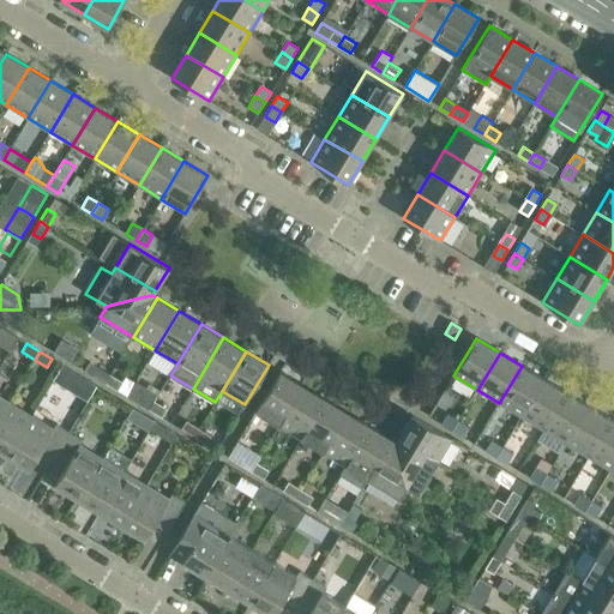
[(89,362),(84,371),(92,375),(106,384),(110,375),(97,367),(89,362)]
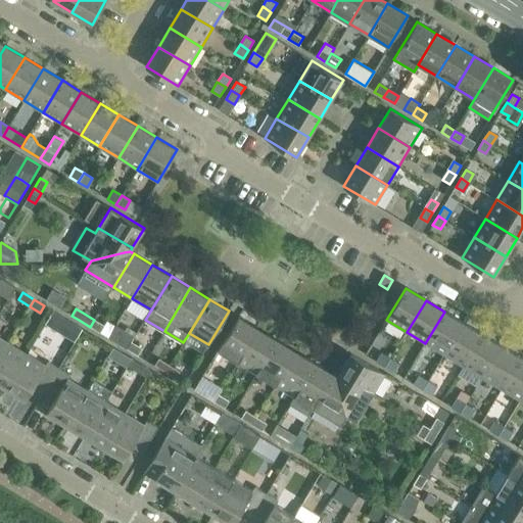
[(444,354),(464,323),(444,312),(425,343),(444,354)]
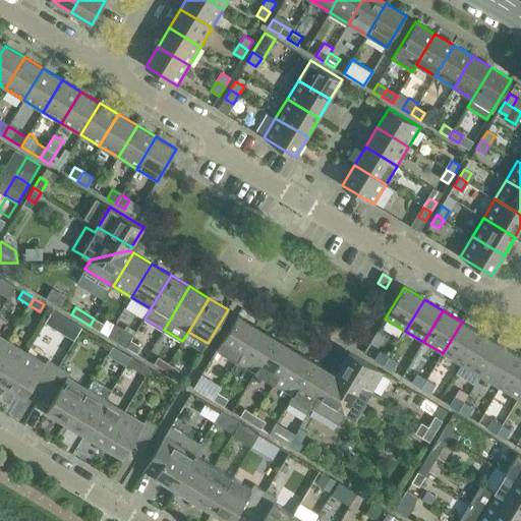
[(257,328),(237,315),(217,349),(237,361),(257,328)]
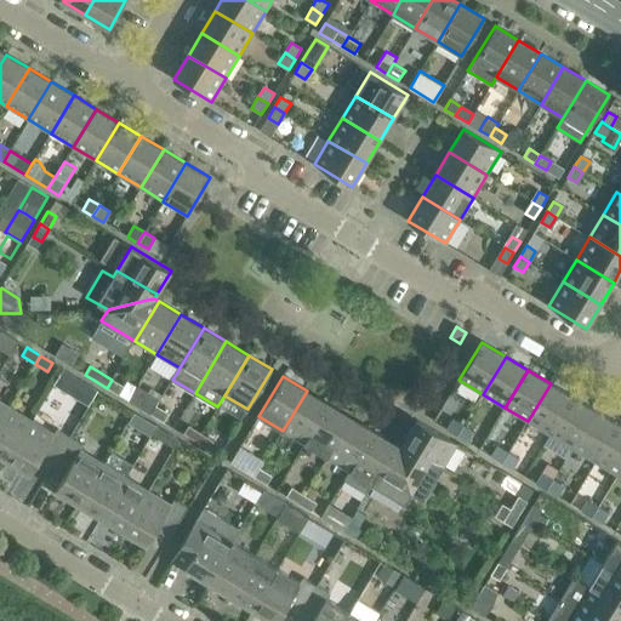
[(119,396),(124,387),(112,380),(107,388),(119,396)]
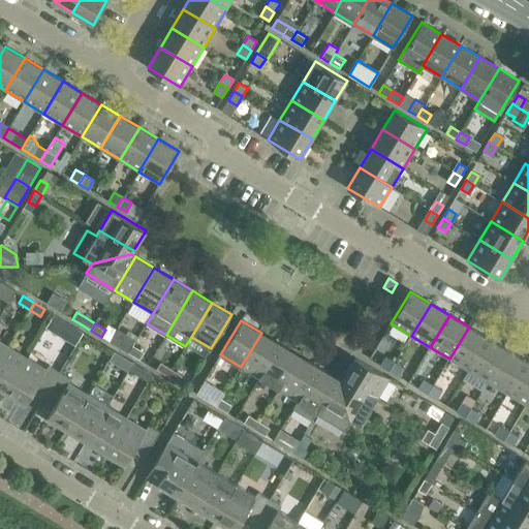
[(468,370),(488,338),(469,327),(449,359),(468,370)]
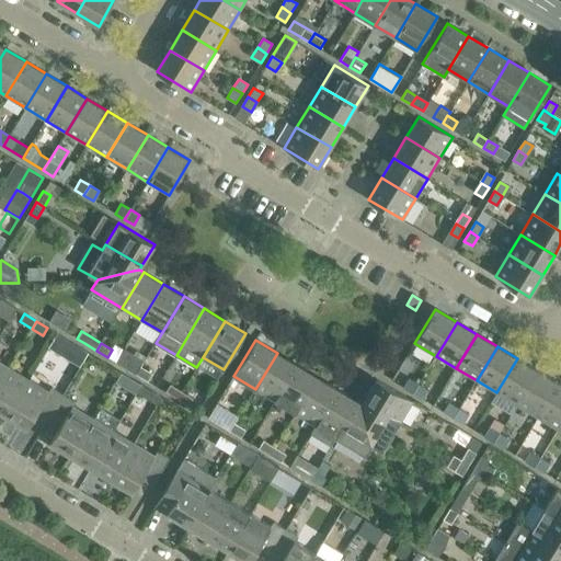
[(129,359),(125,367),(137,375),(141,367),(146,358),(135,352),(129,359)]
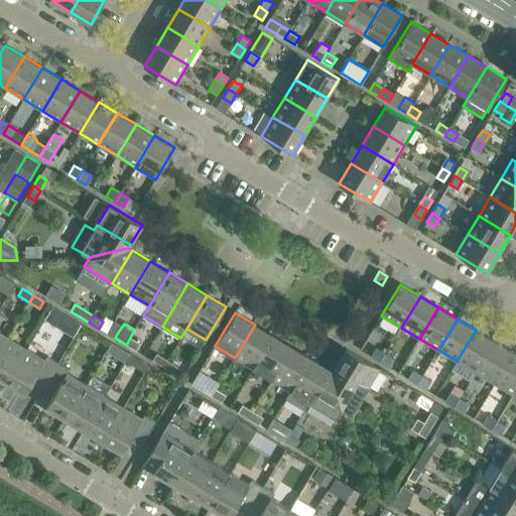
[(273,336),(255,325),(235,358),(253,369),(273,336)]
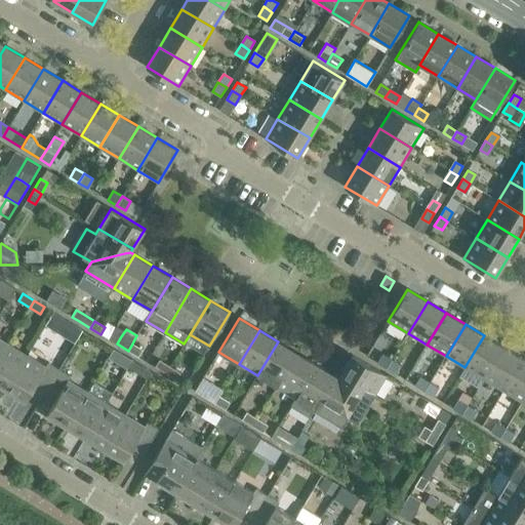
[(484,378),(503,347),(484,335),(465,367),(484,378)]
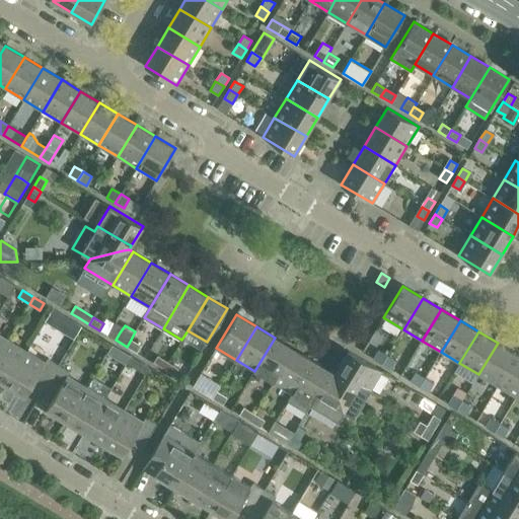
[(293,349),(275,338),(254,371),(274,382),(293,349)]
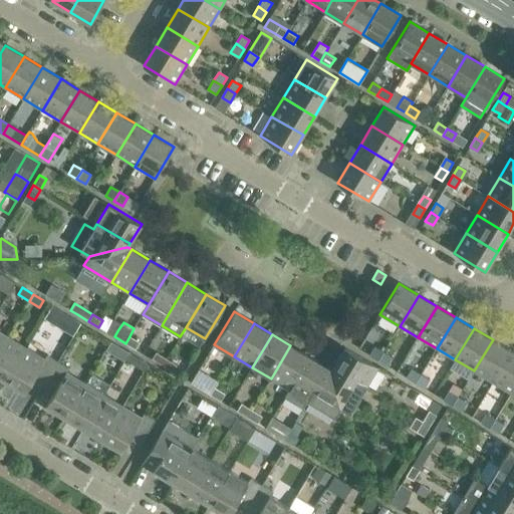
[(0,379),(4,383),(26,347),(7,336),(0,348),(0,379)]
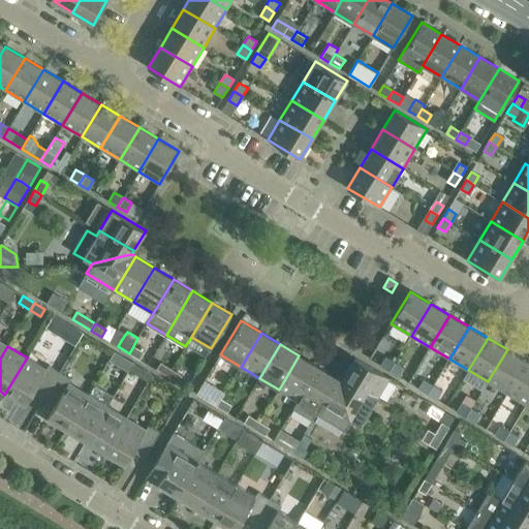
[(139,360),(144,352),(133,346),(129,353),(139,360)]
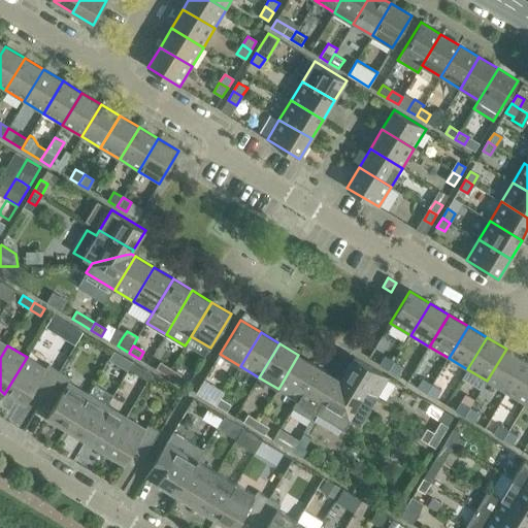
[(506,349),(487,381),(505,393),(525,360),(506,349)]
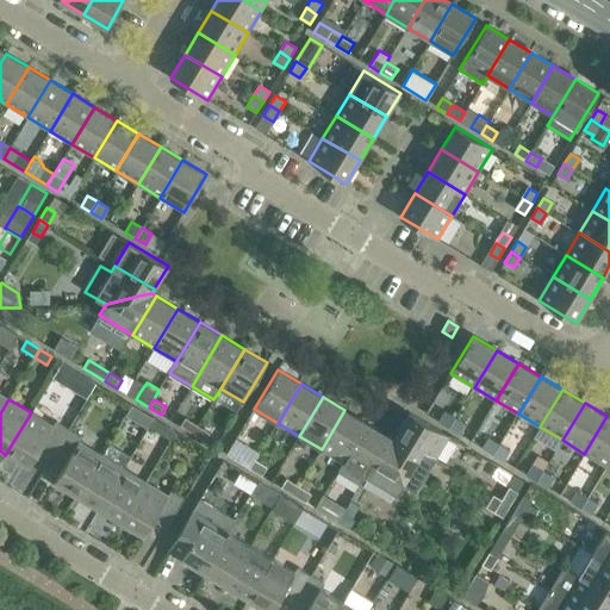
[(149,427),(154,418),(132,405),(126,416),(148,429),(149,427)]
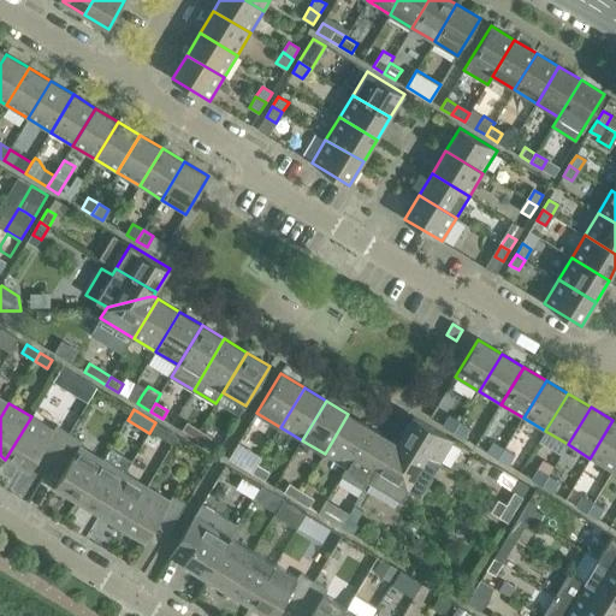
[(371,427),(348,414),(325,454),(347,467),(371,427)]
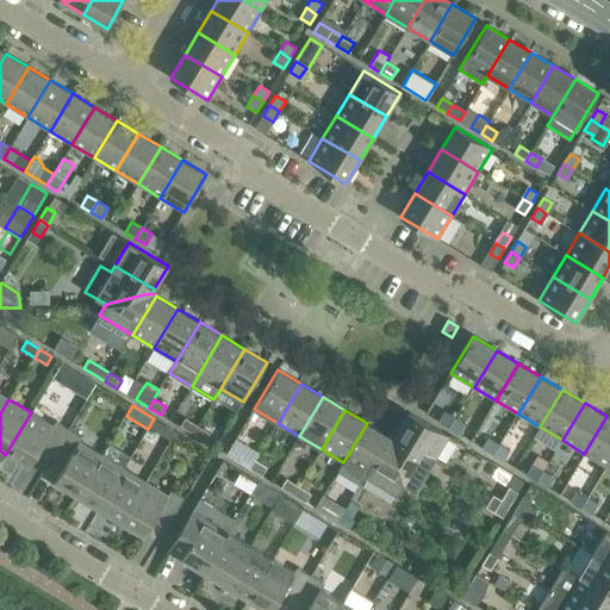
[(446,411),(439,422),(449,428),(456,417),(446,411)]
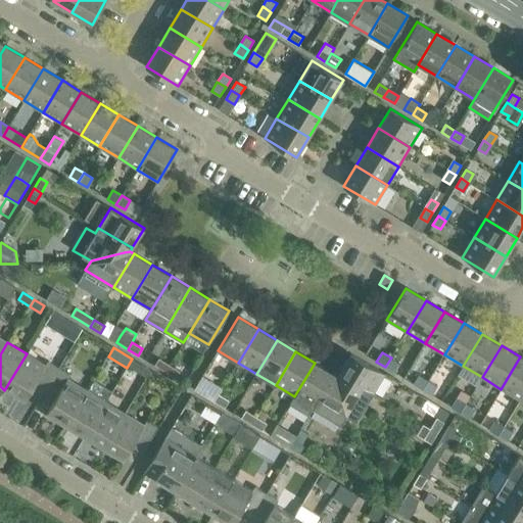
[(25,401),(33,387),(44,393),(59,368),(48,361),(45,366),(27,353),(4,390),(25,401)]
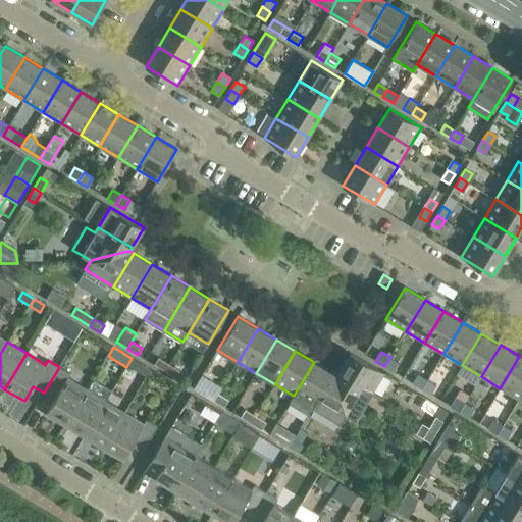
[(345,362),(338,372),(343,375),(372,393),(384,373),(350,353),(345,362)]
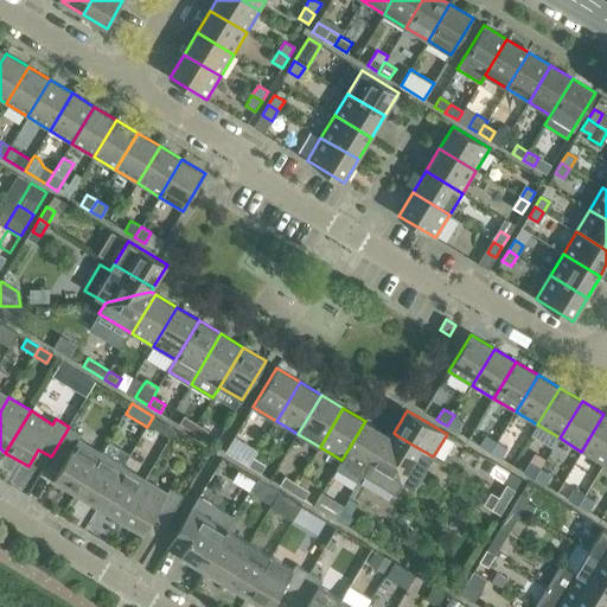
[(606,416),(604,414),(581,452),(604,465),(606,458),(606,416)]
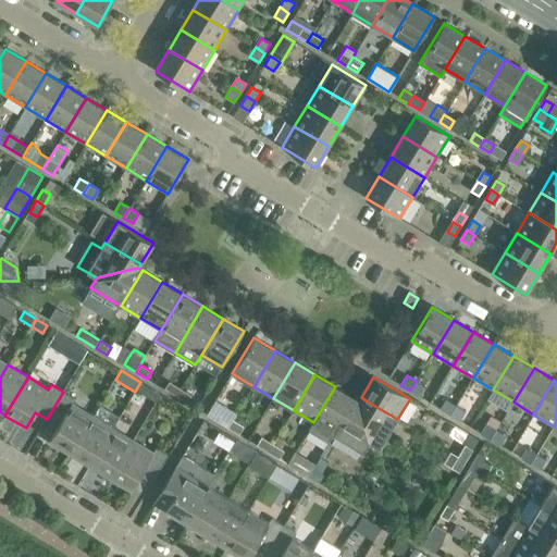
[(420,396),(425,386),(417,381),(410,391),(420,396)]
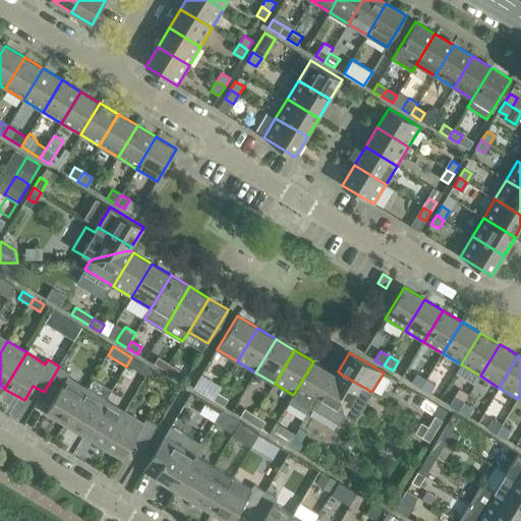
[(147,377),(151,369),(131,357),(127,364),(147,377)]
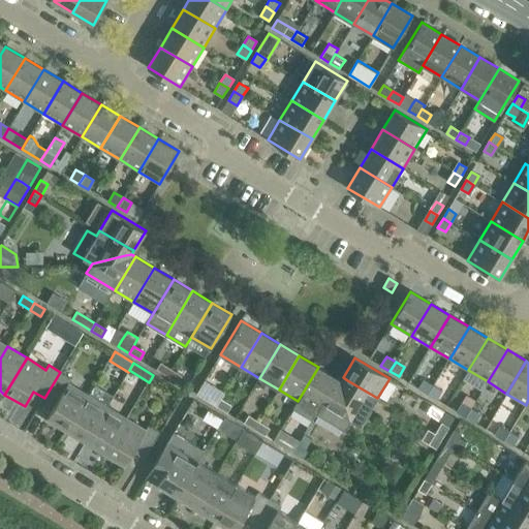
[(160,363),(156,370),(167,376),(172,369),(160,363)]
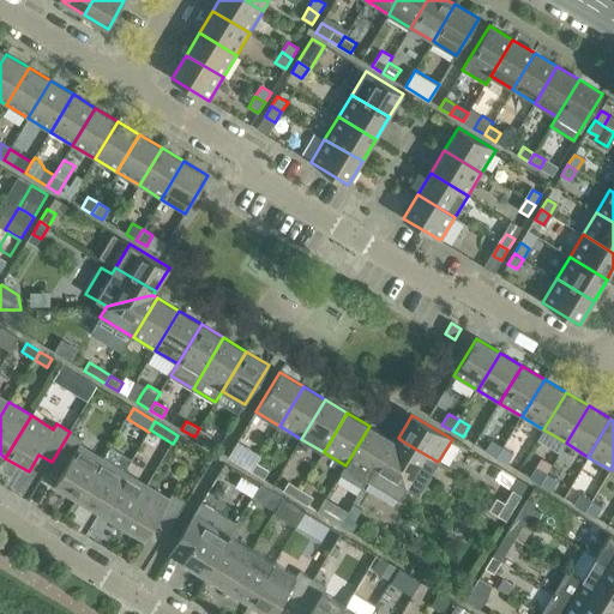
[(391,439),(369,426),(345,465),(367,479),(391,439)]
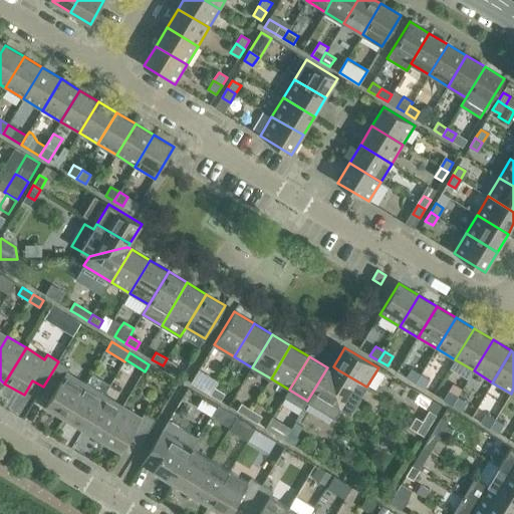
[(173,371),(177,364),(167,358),(163,365),(173,371)]
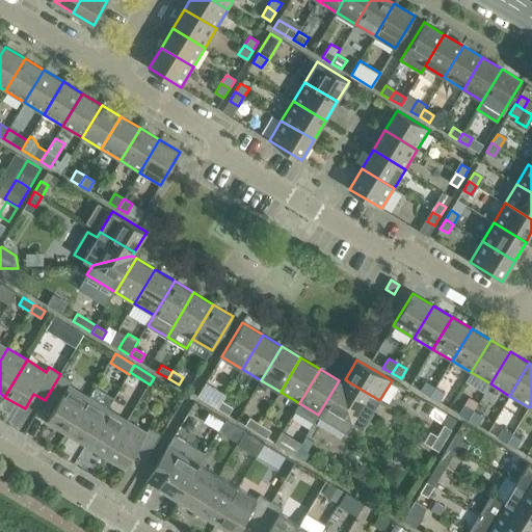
[(55,407),(47,422),(67,434),(88,398),(70,386),(72,381),(60,374),(45,400),(55,407)]
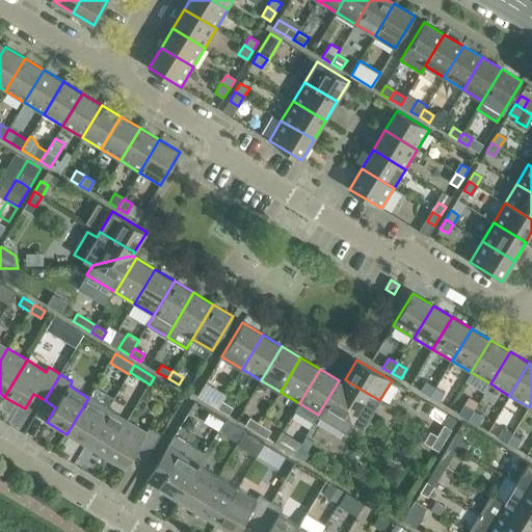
[(345,379),(343,382),(344,390),(352,423),(362,428),(379,400),(349,382),(345,379)]
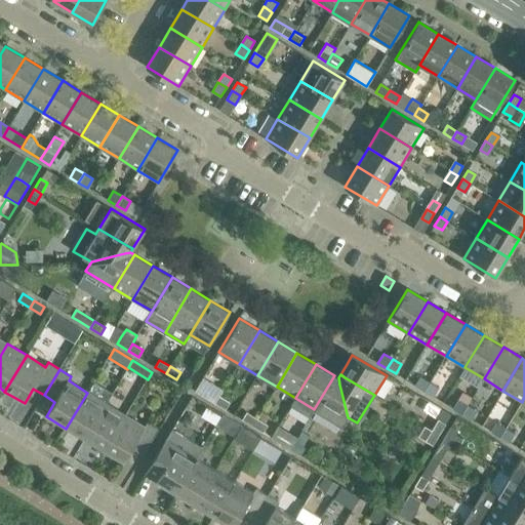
[(338,377),(334,375),(314,409),(342,427),(348,417),(339,385),(338,377)]
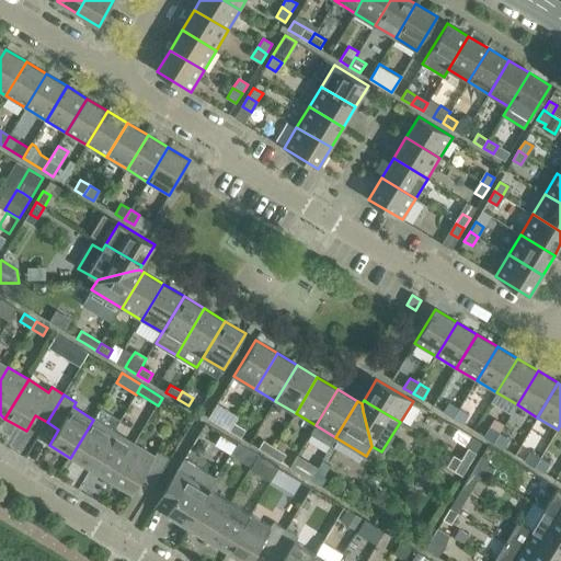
[(450,402),(444,412),(454,418),(459,408),(450,402)]
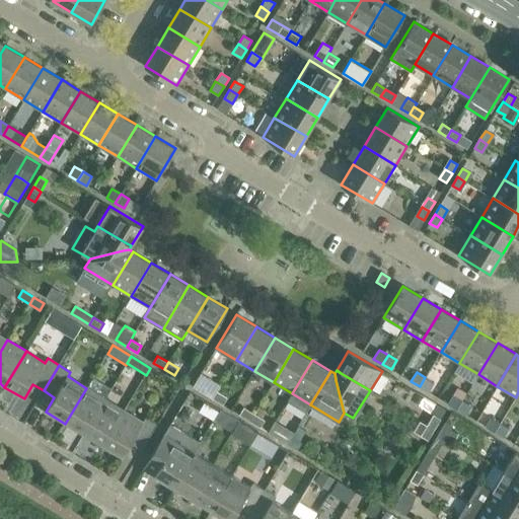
[(429,392),(434,383),(425,377),(420,386),(429,392)]
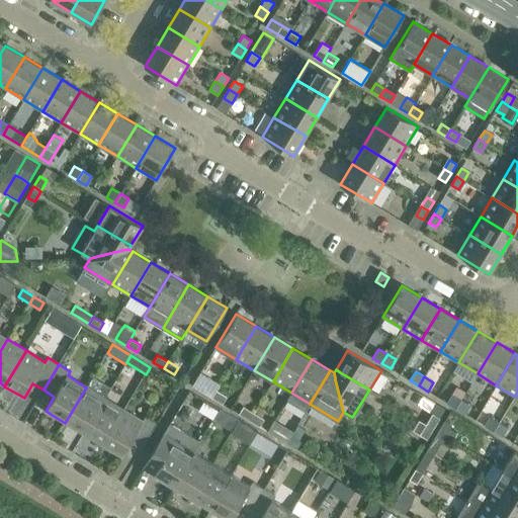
[(210,378),(202,392),(211,398),(216,391),(220,383),(210,378)]
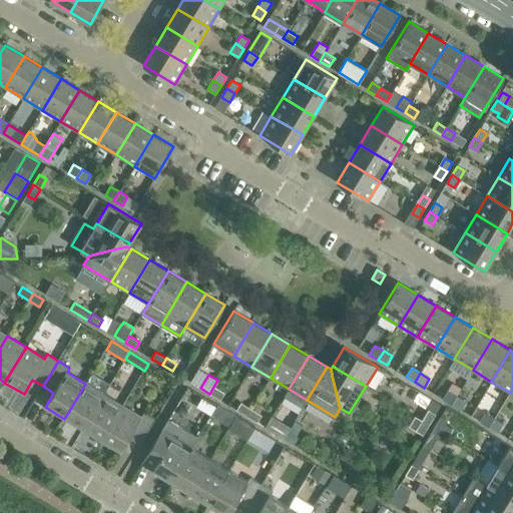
[(82,430),(104,395),(85,384),(64,419),(82,430)]
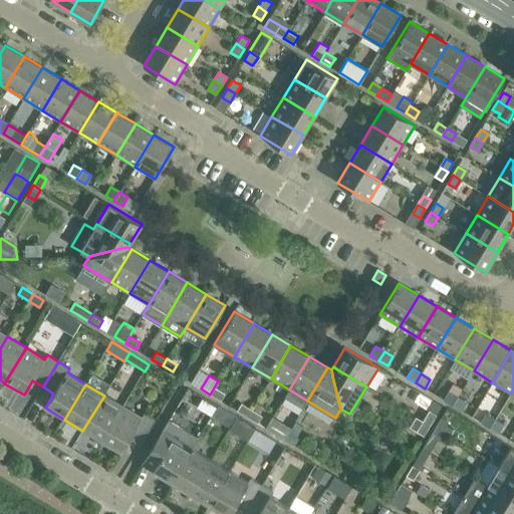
[(221,401),(225,394),(214,388),(210,395),(221,401)]
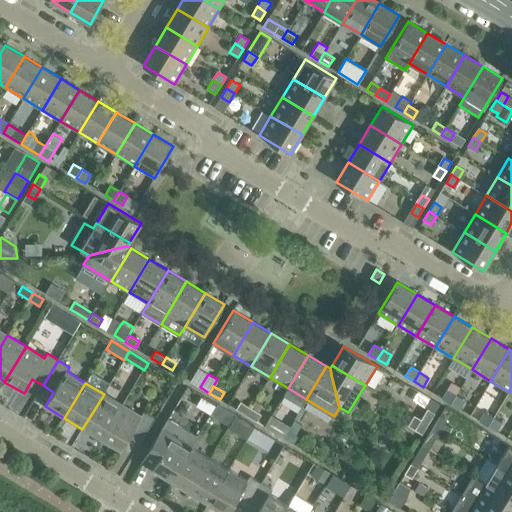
[(448,390),(442,399),(451,404),(456,395),(448,390)]
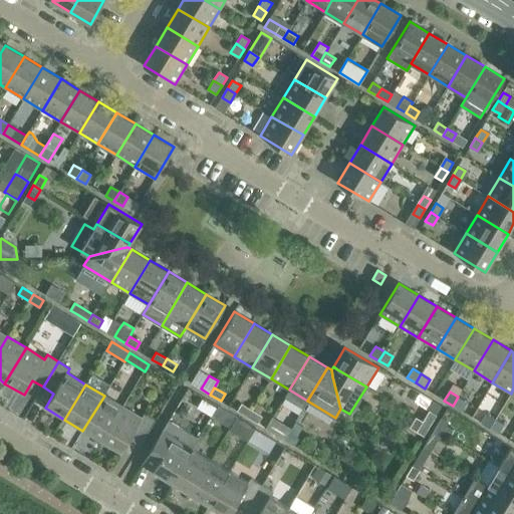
[(101,442),(122,407),(104,396),(82,431),(101,442)]
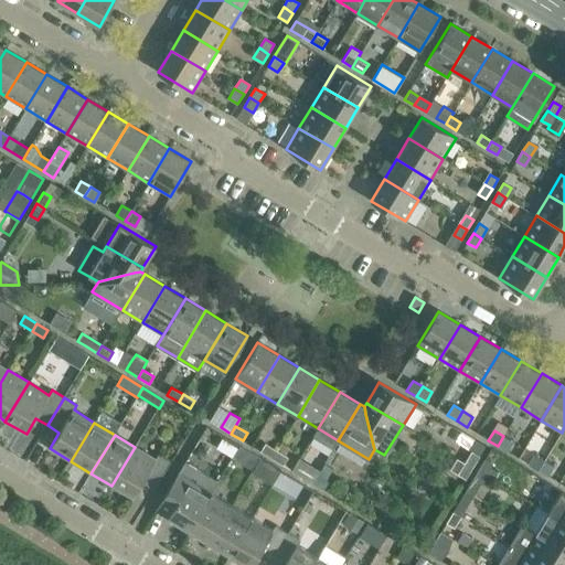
[(507,451),(513,441),(503,436),(498,446),(507,451)]
